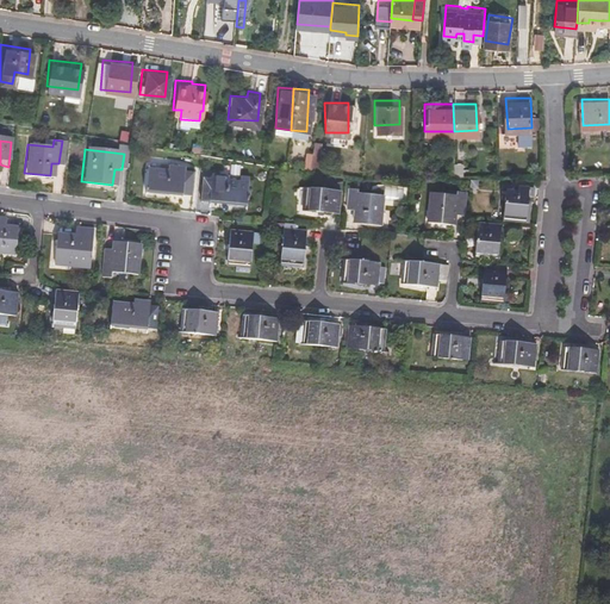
[(455,174),(465,174),(465,164),(465,157),(455,156),(455,174)]
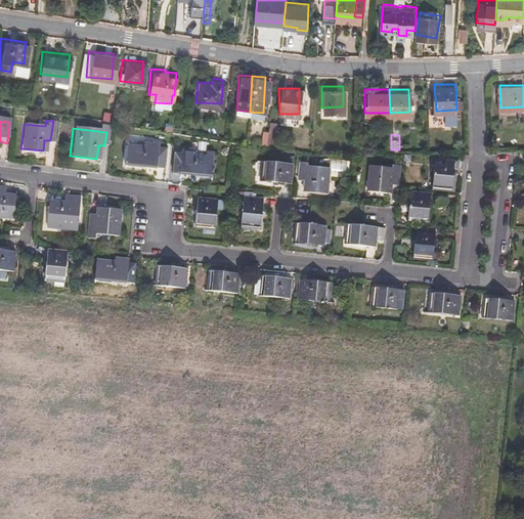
[(163,142),(125,137),(123,158),(162,162),(163,142)]
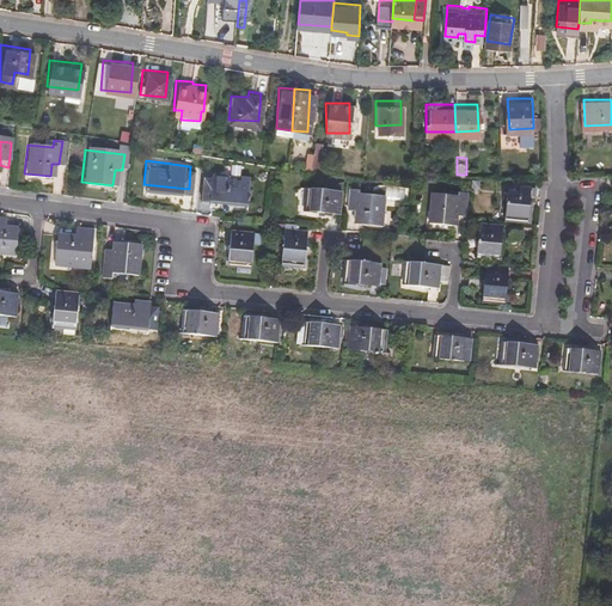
[(248,172),(203,167),(201,190),(245,195),(248,172)]
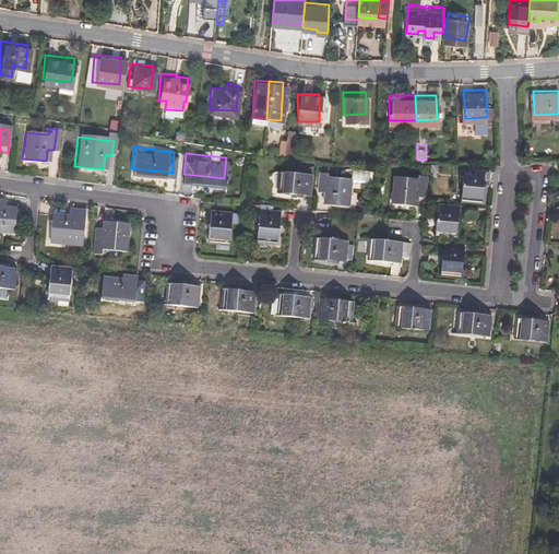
[(329,167),(320,166),(318,190),(326,191),(326,202),(347,204),(351,176),(328,174),(329,167)]
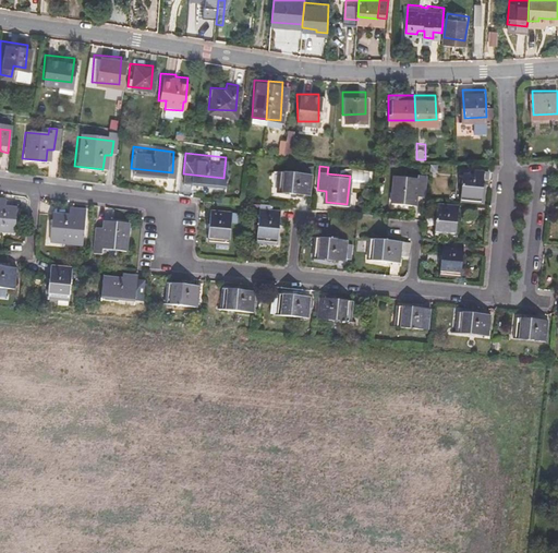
[(484,168),(458,166),(456,194),(475,196),(478,177),(483,177),(484,168)]
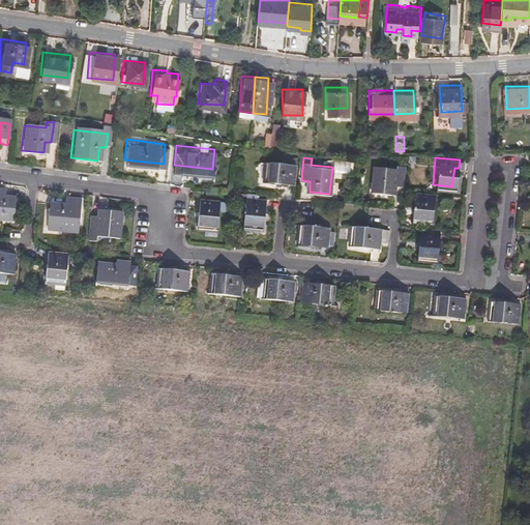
[(294,165),(264,162),(263,181),(291,184),(294,165)]
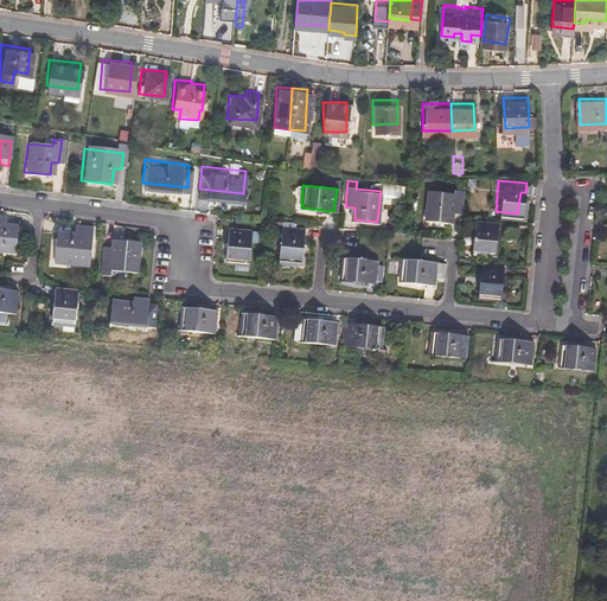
[(454,193),(427,191),(425,221),(451,223),(453,211),(461,211),(464,186),(455,186),(454,193)]
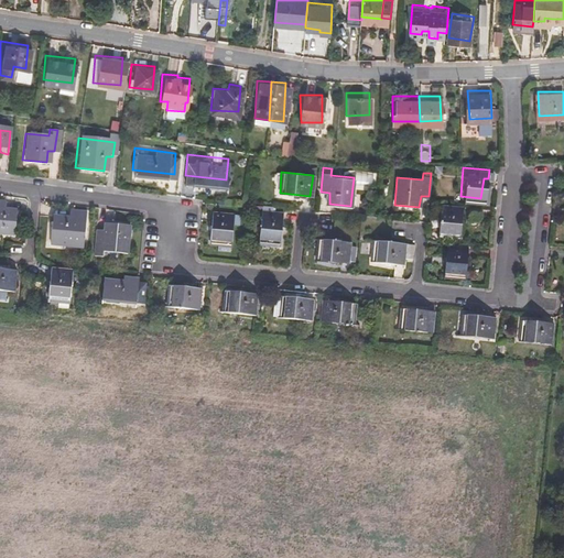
[(10,206),(0,204),(0,233),(18,236),(20,214),(10,212),(10,206)]
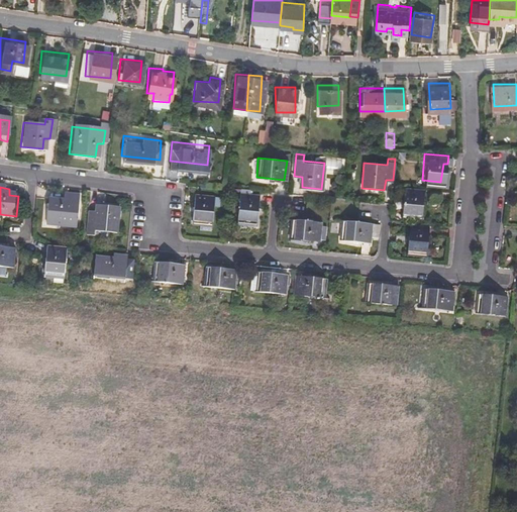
[(427,191),(409,189),(406,213),(425,215),(427,191)]
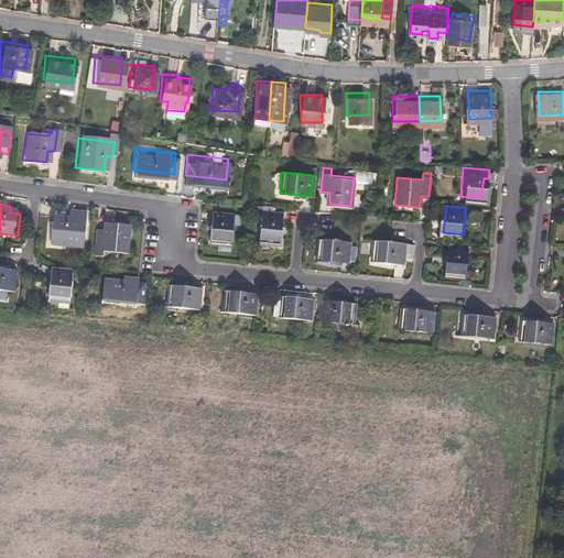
[(238,211),(218,210),(215,237),(236,239),(238,211)]
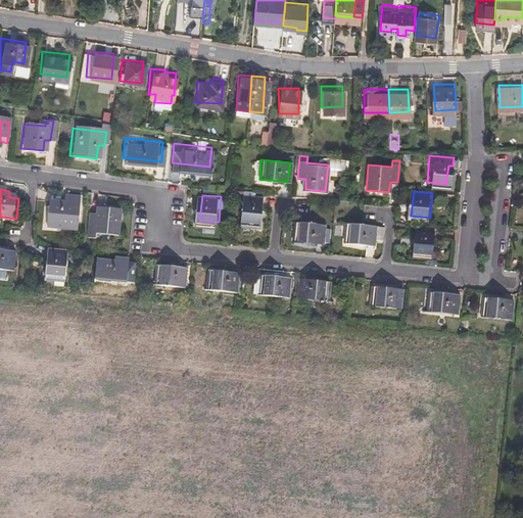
[(266,197),(247,195),(244,222),(263,224),(266,197)]
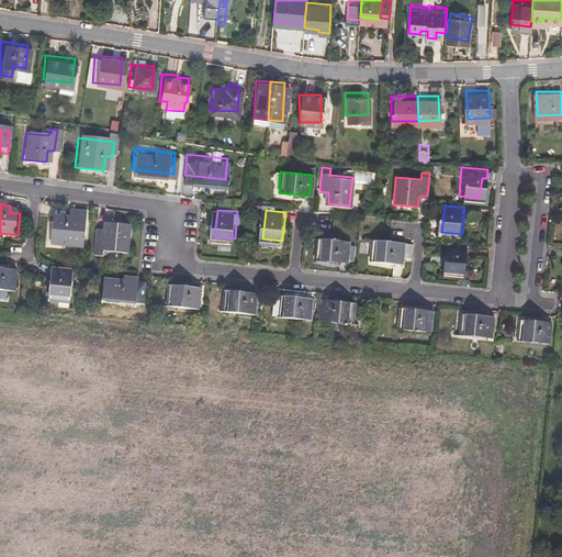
[(88,249),(91,216),(75,214),(74,223),(59,222),(57,247),(88,249)]
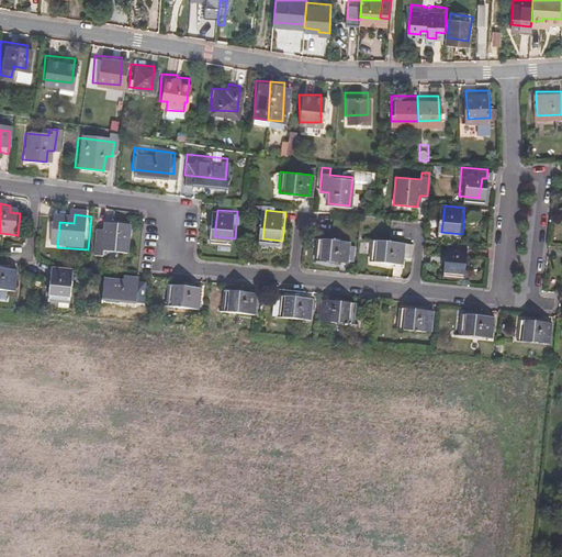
[(126,230),(101,227),(99,255),(123,257),(125,246),(132,247),(134,223),(126,223),(126,230)]
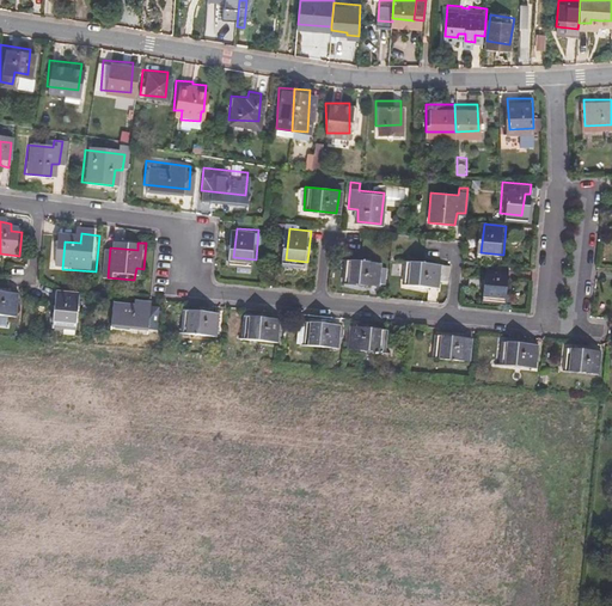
[(385,262),(353,259),(350,280),(383,283),(385,262)]
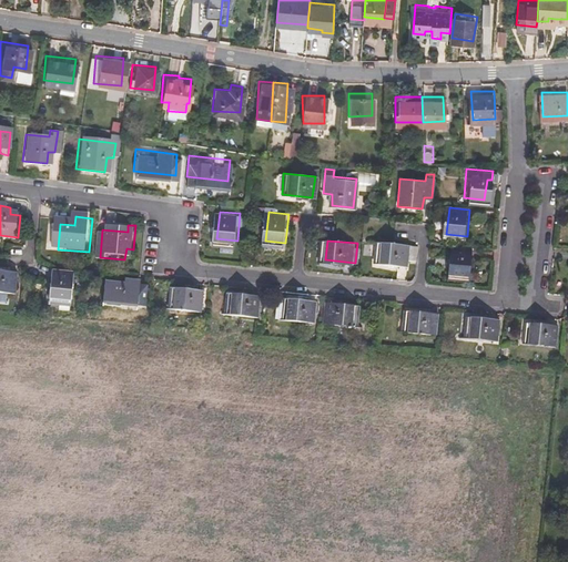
[(473,246),(449,244),(447,271),(470,273),(473,246)]
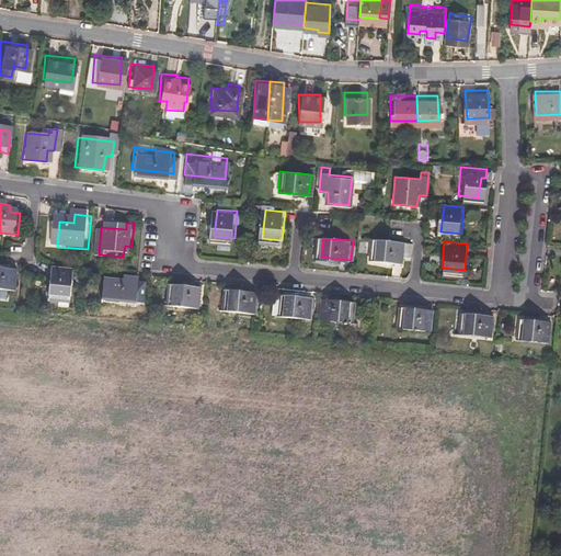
[(401,246),(370,242),(368,262),(400,265),(401,246)]
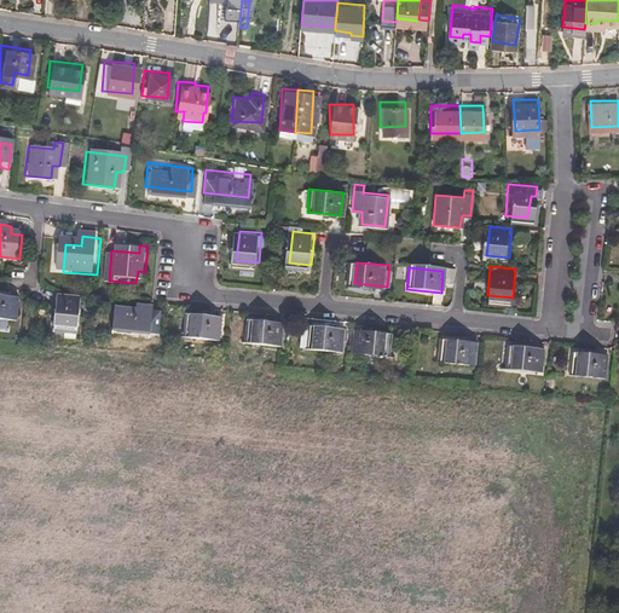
[(19,296),(0,294),(0,317),(17,319),(19,296)]
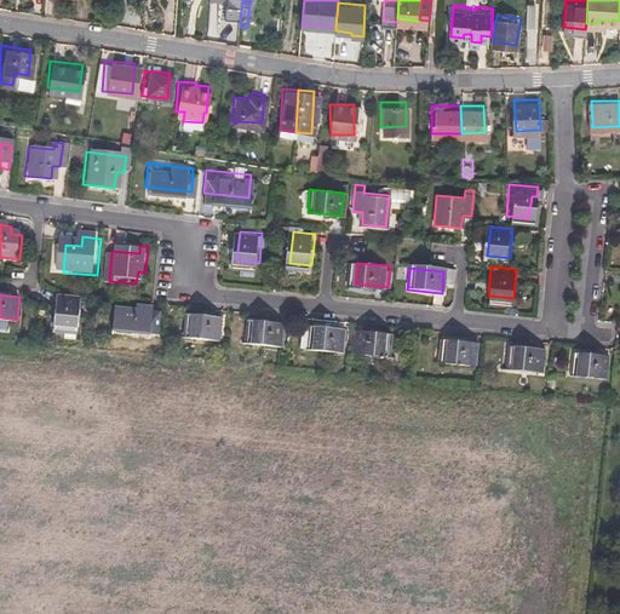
[(70,299),(49,297),(45,328),(68,331),(70,299)]
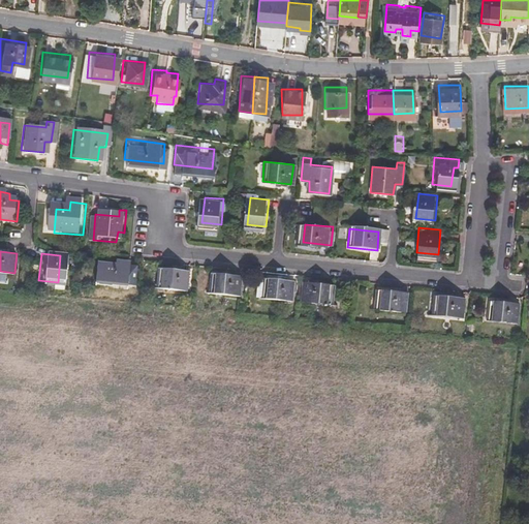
[(134,265),(95,260),(93,280),(133,283),(134,265)]
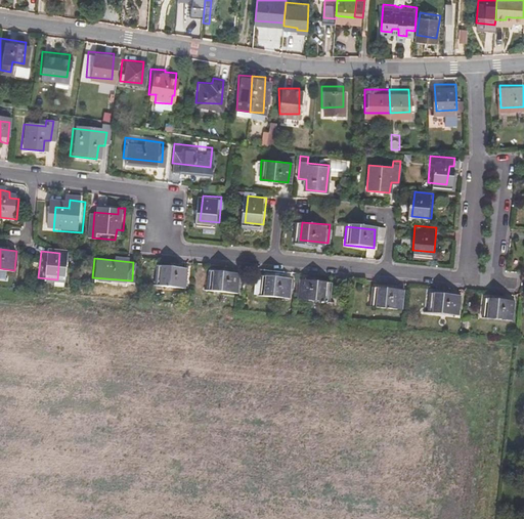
[(186,267),(160,264),(158,284),(184,288),(186,267)]
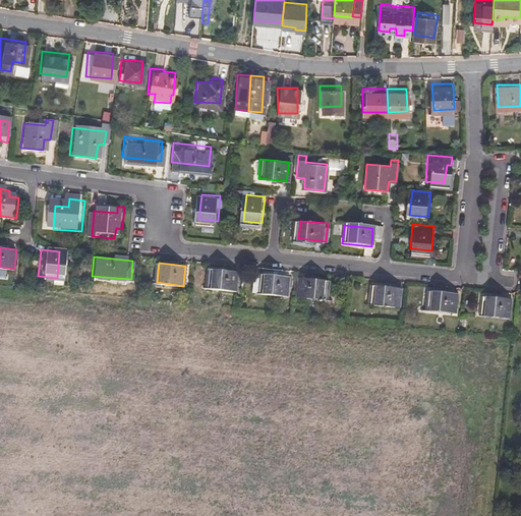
[(236,270),(212,268),(209,288),(235,290),(236,270)]
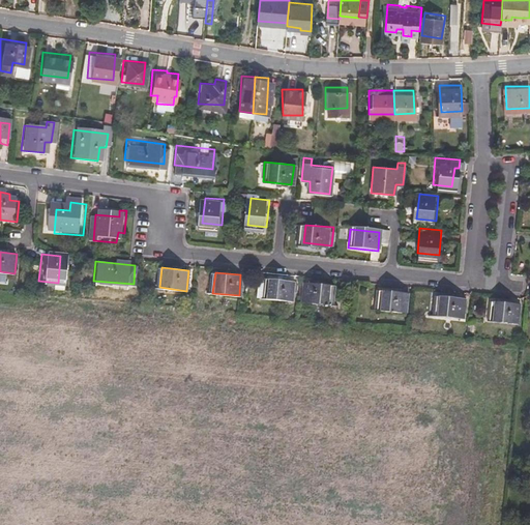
[(295,281),(269,279),(267,297),(293,300),(295,281)]
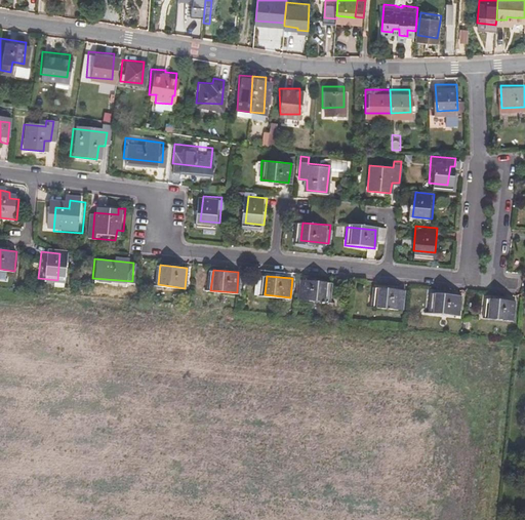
[(348,283),(320,280),(318,300),(346,303),(348,283)]
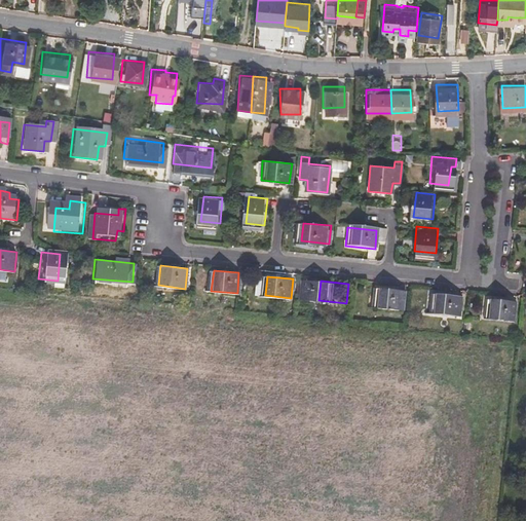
[(406,289),(376,287),(374,306),(404,309),(406,289)]
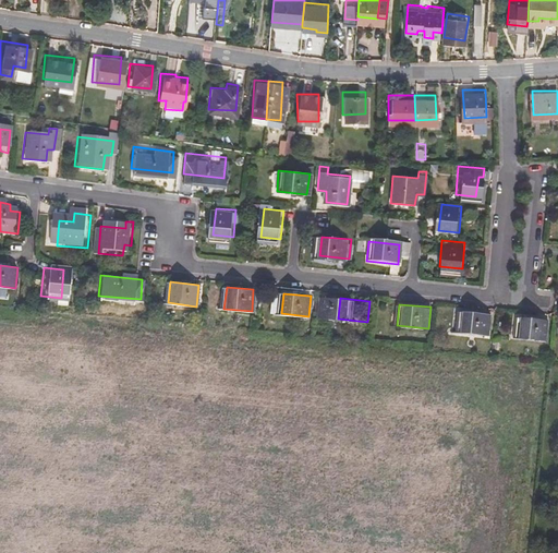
[(490,313),(459,310),(457,331),(488,334),(490,313)]
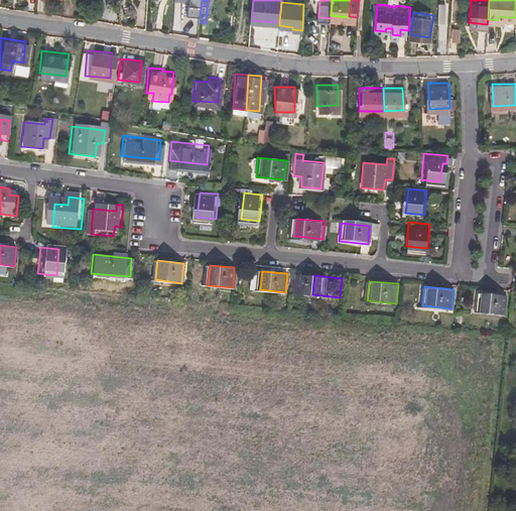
[(506,294),(478,291),(476,310),(504,313),(506,294)]
